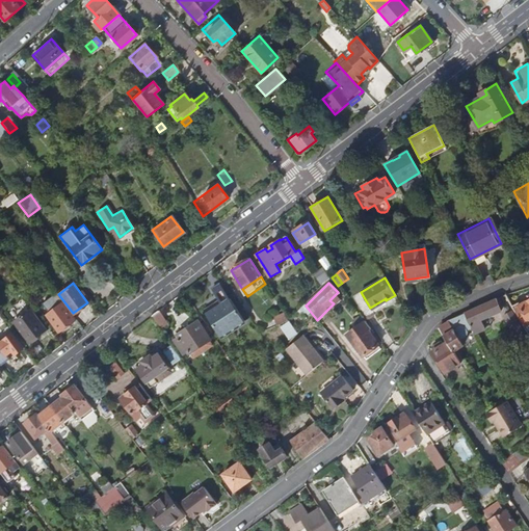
[(206,315),(220,337),(243,321),(219,285),(211,290),(218,300),(220,304),(206,315)]
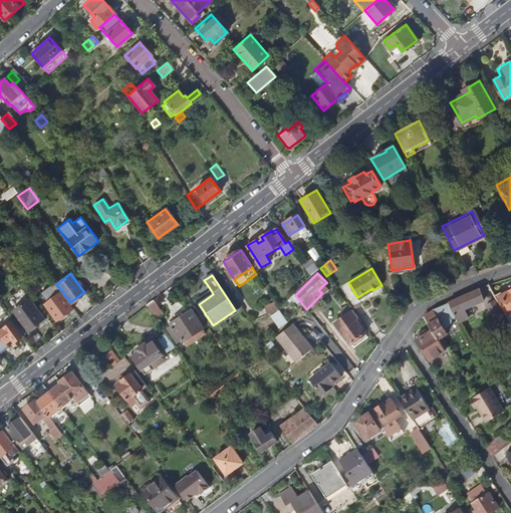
[(341,286),(353,307),(360,303),(357,297),(348,282),(341,286)]
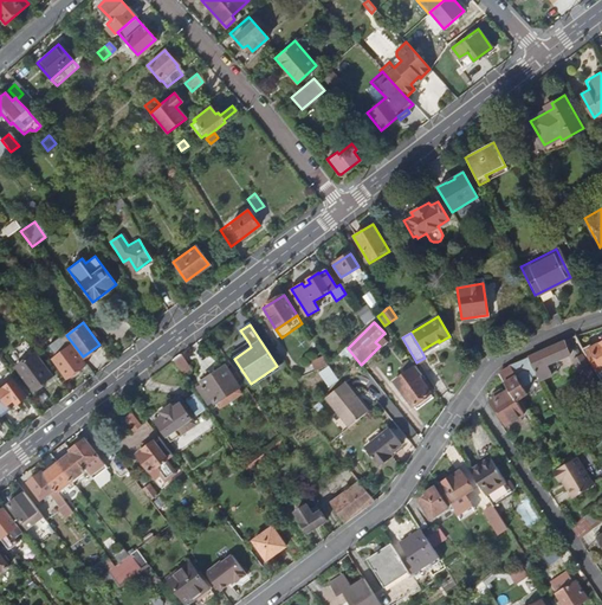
[(547,348),(528,356),(533,371),(563,356),(563,355),(569,351),(564,340),(558,342),(547,348)]
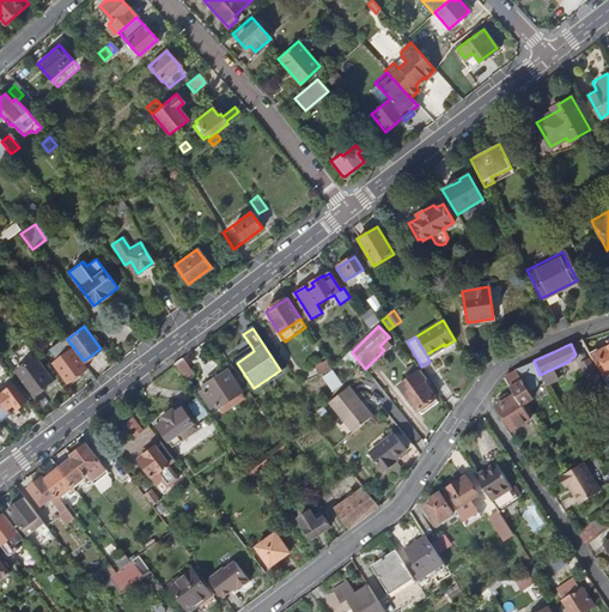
[(590,352),(608,385),(608,345),(600,351),(598,347),(590,352)]
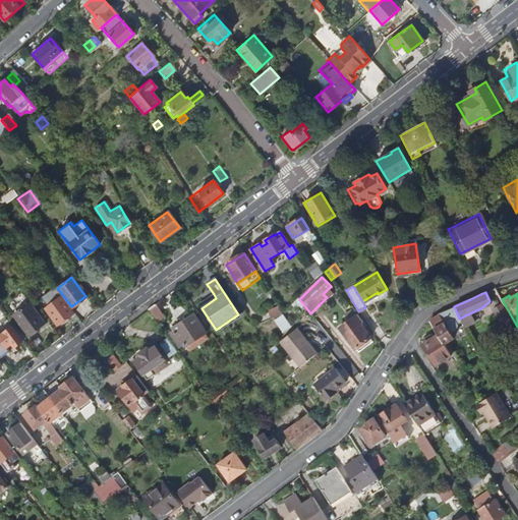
[(214,294),(198,304),(202,308),(216,298),(214,294)]
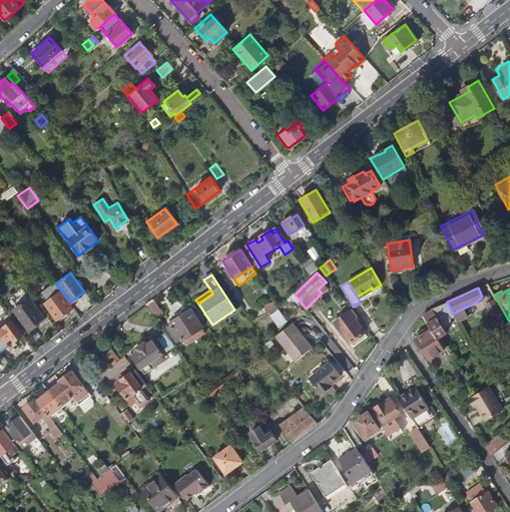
[(44,304),(56,320),(73,308),(60,292),(44,304)]
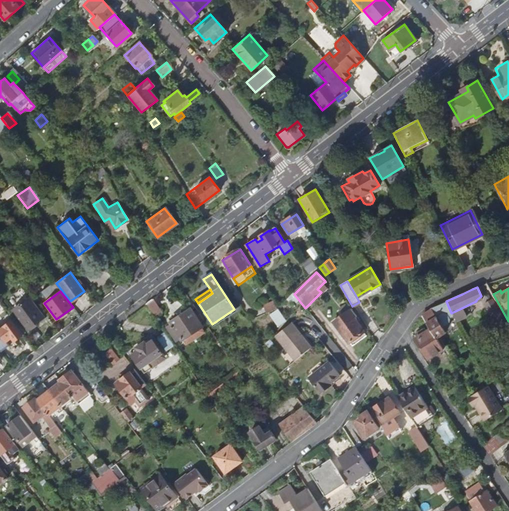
[(12,309),(27,329),(44,316),(29,296),(12,309)]
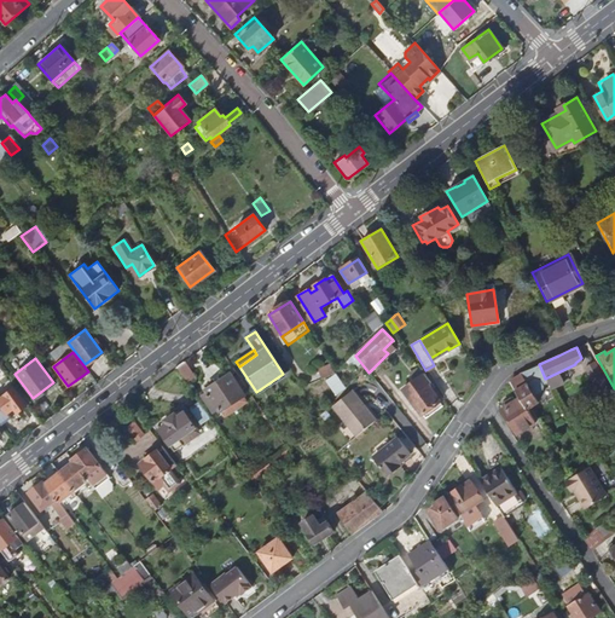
[(175,367),(186,383),(195,379),(184,361),(175,367)]
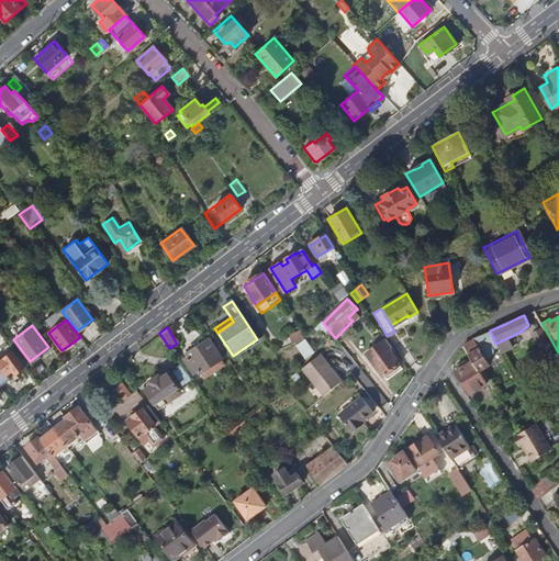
[(533,333),(546,354),(552,348),(540,328),(533,333)]
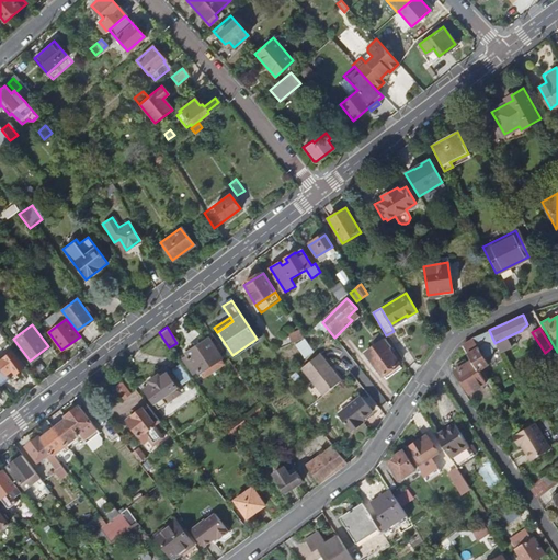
[(292,335),(296,342),(305,339),(299,330),(292,335)]
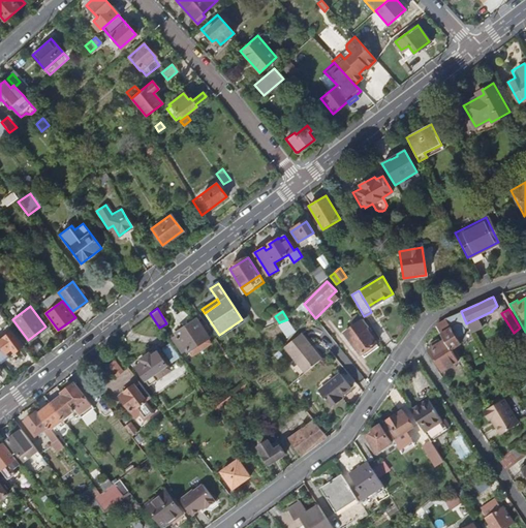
[(461,311),(455,314),(463,328),(468,325),(466,323),(461,311)]
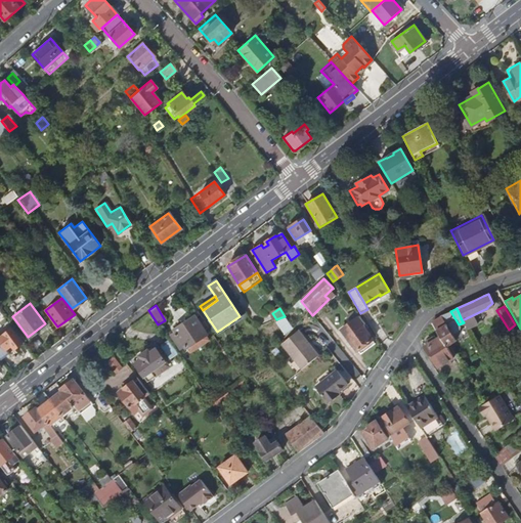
[(432,323),(439,336),(445,346),(447,345),(454,341),(451,335),(458,331),(460,325),(459,324),(450,311),(445,313),(440,315),(441,317),(431,322),(432,323)]
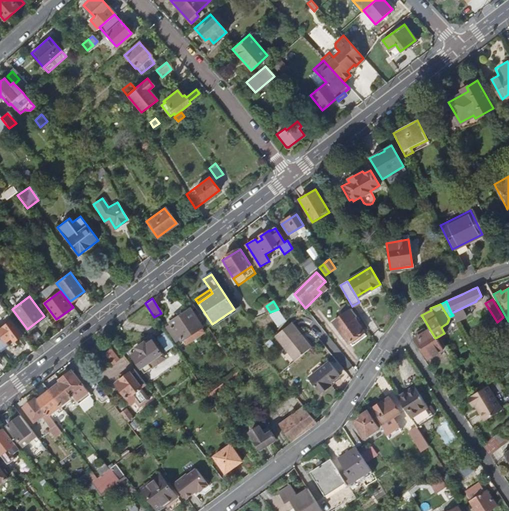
[(170,323),(171,325),(168,328),(177,341),(180,338),(182,341),(184,339),(187,344),(204,332),(200,327),(202,326),(200,323),(204,321),(193,306),(170,323)]
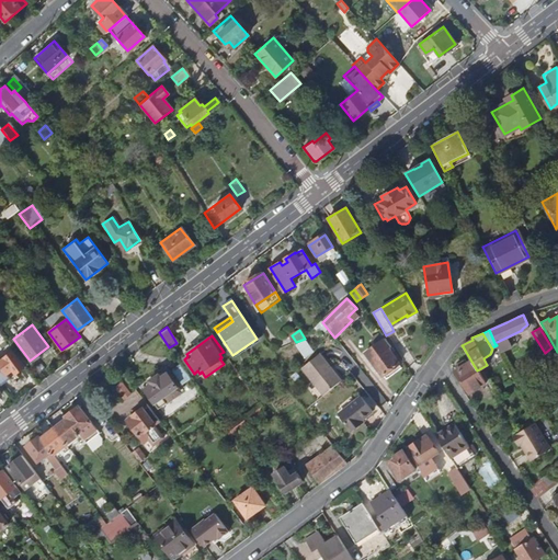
[(0,360),(13,351),(4,340),(0,343),(0,360)]
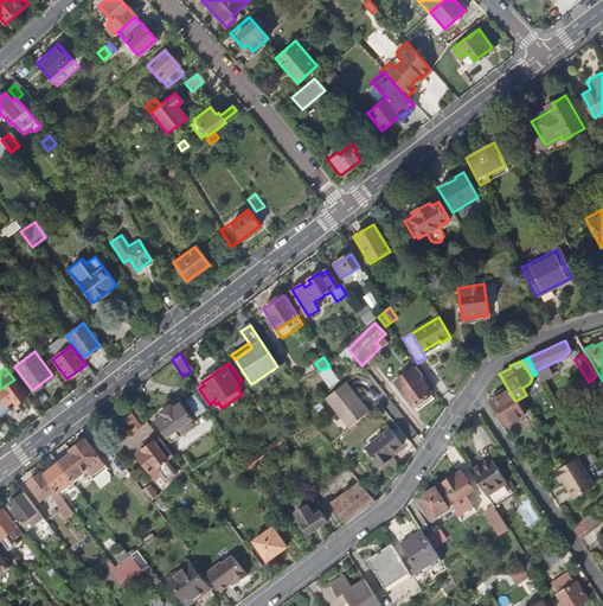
[(393,382),(412,408),(431,394),(412,368),(393,382)]
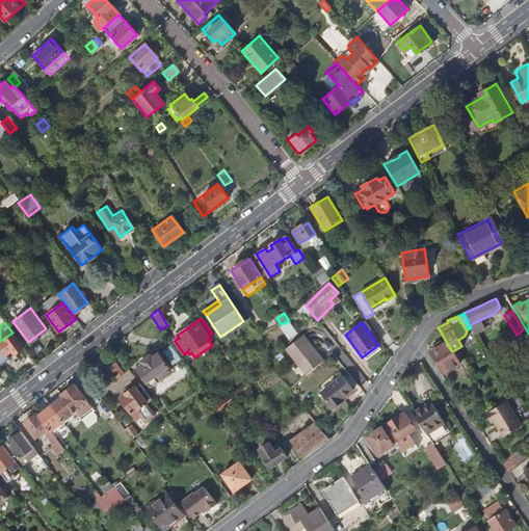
[(0,341),(0,346),(6,354),(11,350),(15,354),(24,347),(12,333),(0,341)]
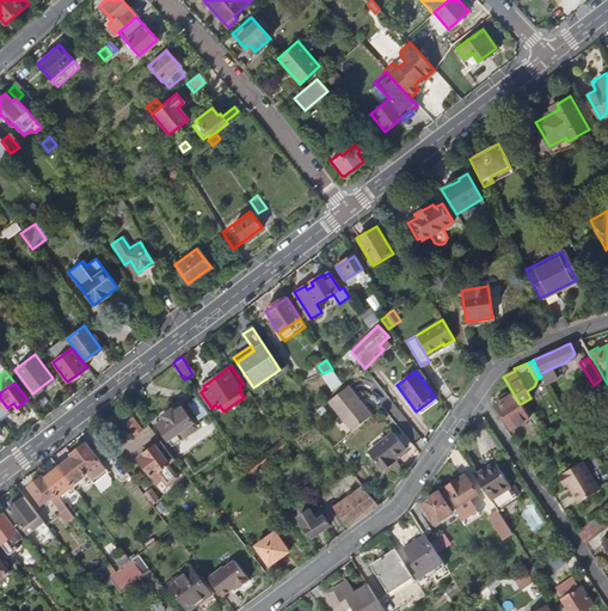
[(327,401),(351,431),(372,414),(348,385),(327,401)]
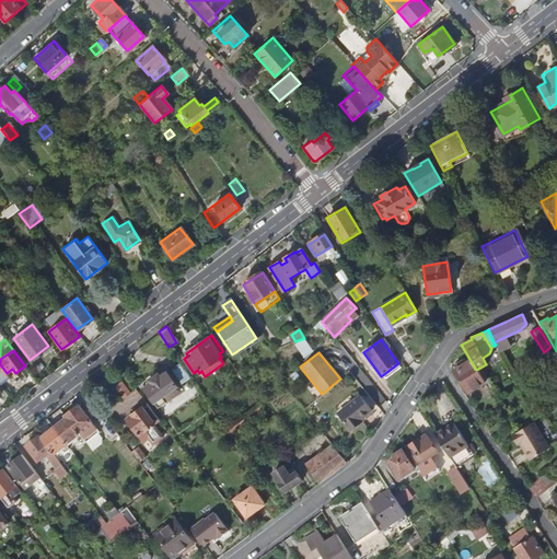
[(465,389),(467,393),(484,383),(476,370),(470,359),(462,364),(461,361),(453,367),(459,374),(456,375),(465,389)]
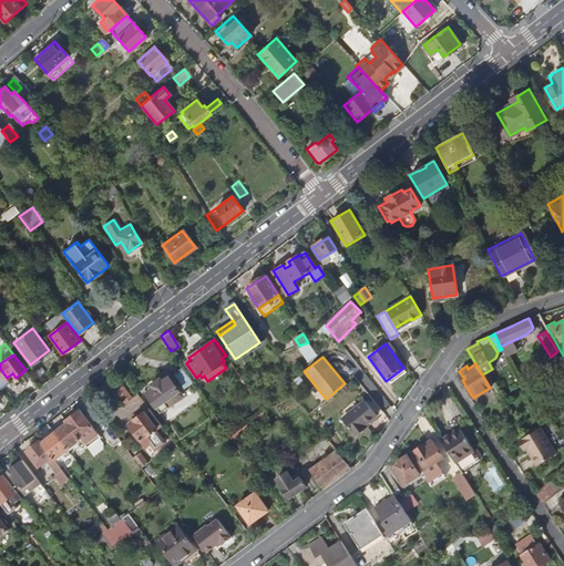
[(174,373),(184,389),(193,383),(182,368),(174,373)]
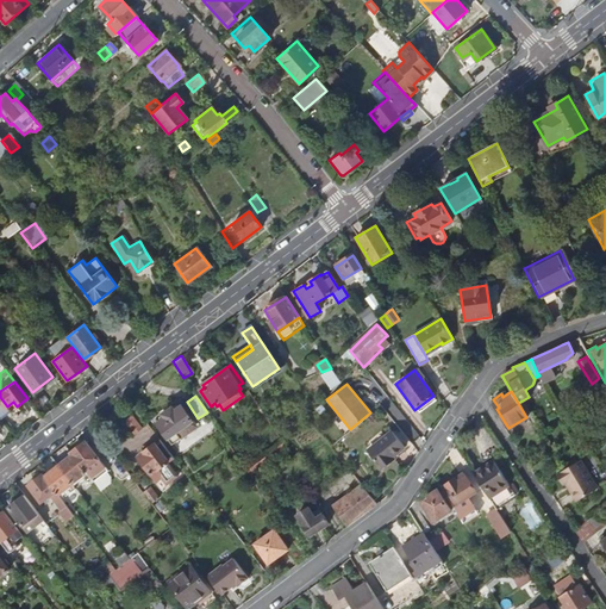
[(155,421),(170,442),(179,437),(176,433),(183,427),(187,432),(195,426),(181,405),(174,410),(170,405),(162,412),(164,415),(155,421)]
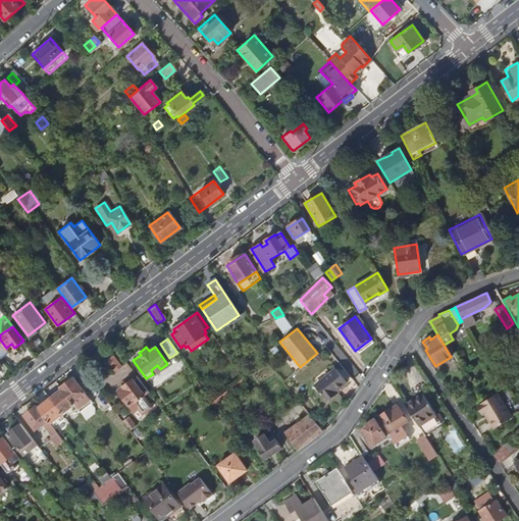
[(308,377),(327,401),(338,392),(334,388),(346,379),(329,359),(308,377)]
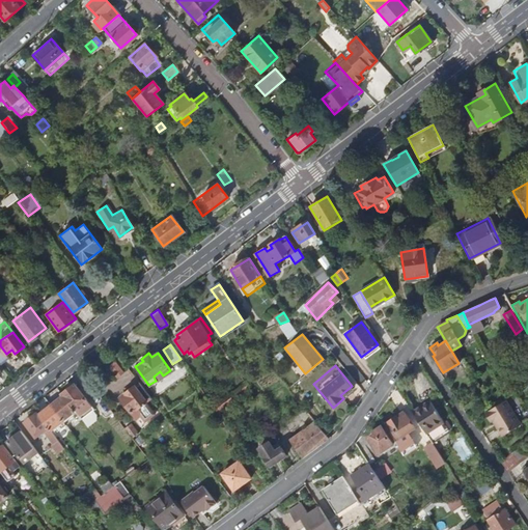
[(150,396),(139,383),(134,386),(135,386),(120,397),(138,420),(142,417),(145,421),(155,414),(145,402),(151,398),(150,396)]
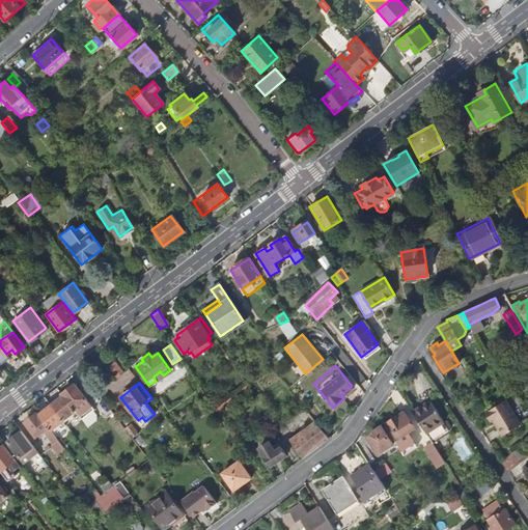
[(64,396),(76,412),(82,420),(95,410),(75,384),(62,393),(64,396)]
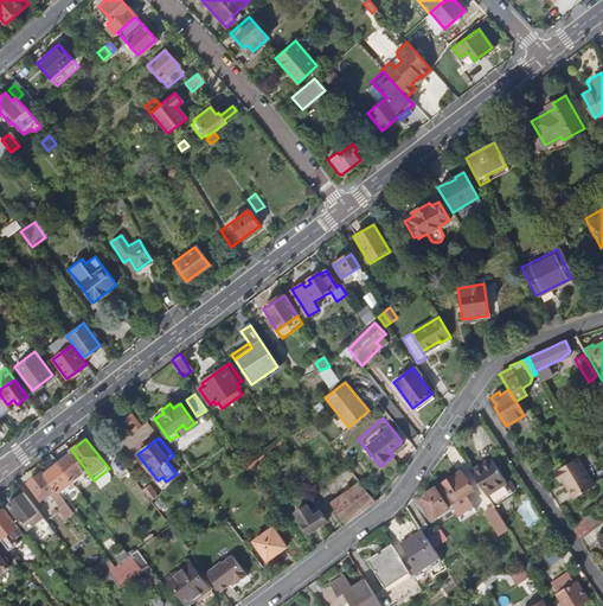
[(58,464),(72,483),(77,490),(85,484),(79,477),(87,471),(74,453),(58,464)]
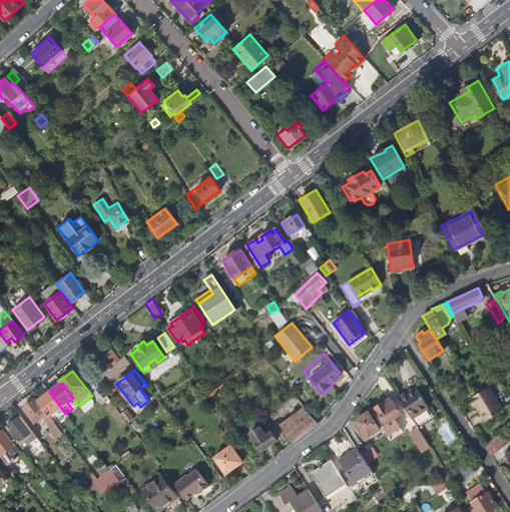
[(468,397),(475,406),(477,405),(487,421),(505,410),(488,384),(472,395),(468,397)]
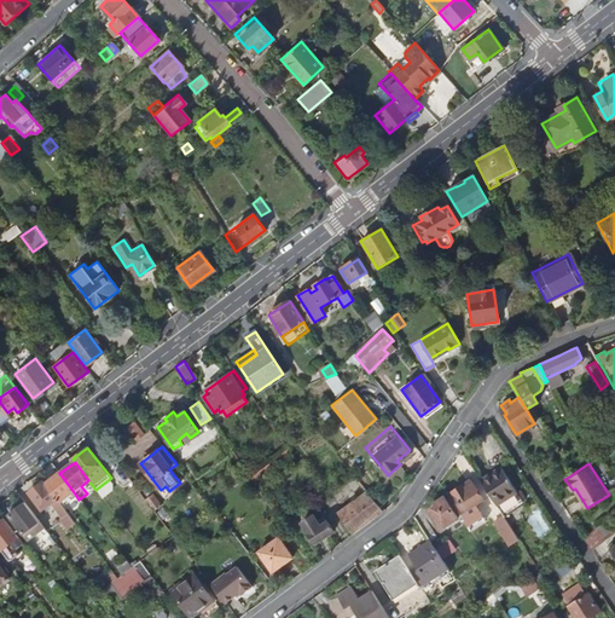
[(482,479),(499,506),(518,492),(503,467),(482,479)]
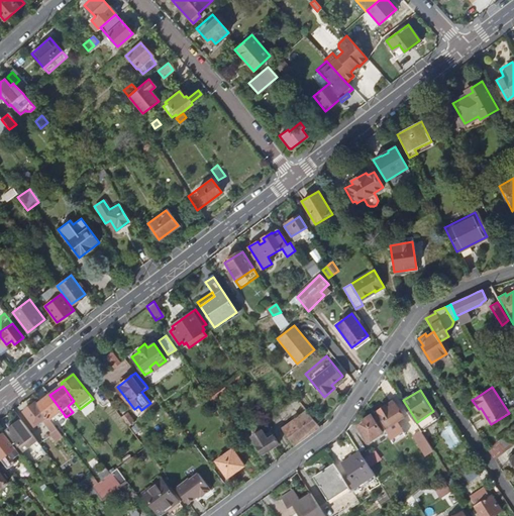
[(38,404),(49,419),(62,411),(49,395),(38,404)]
